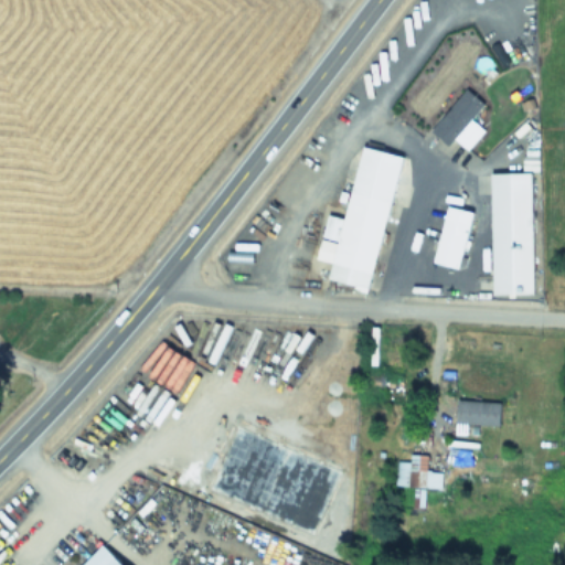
[(449,148),(455,141),(468,152),(484,132),(472,121),(486,106),(468,92),(432,134),(449,148)]
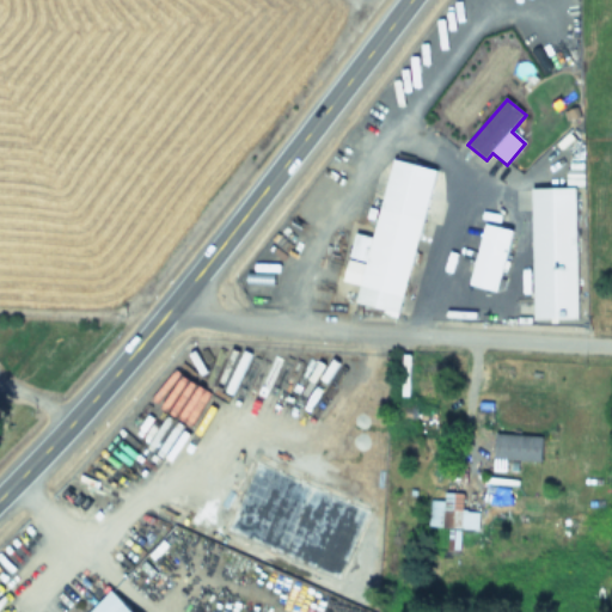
[(436,171),(395,161),(377,240),(356,236),(352,259),(367,263),(357,305),(403,316),(436,171)]
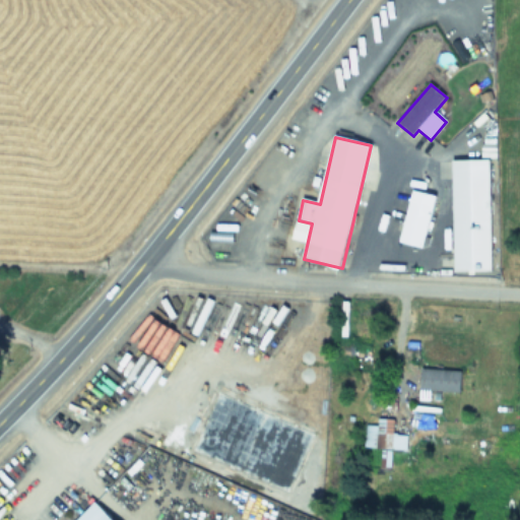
[(454,161),(455,273),(493,273),(492,161),(454,161)]
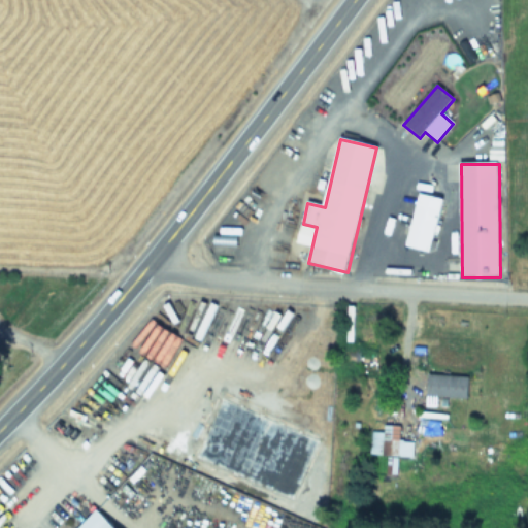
[(406,248),(431,254),(443,200),(420,195),(406,248)]
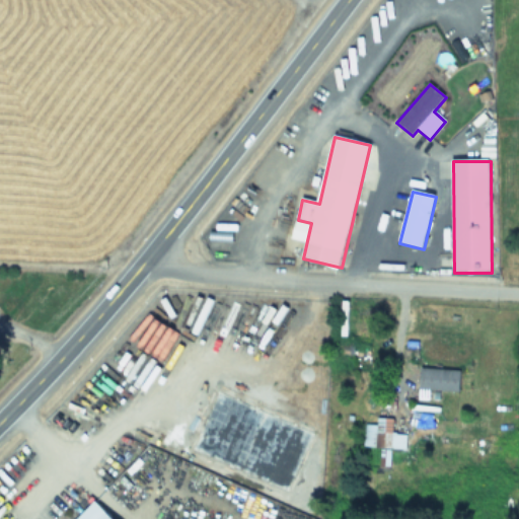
[(353,359),(353,345),(339,345),(339,359),(353,359)]
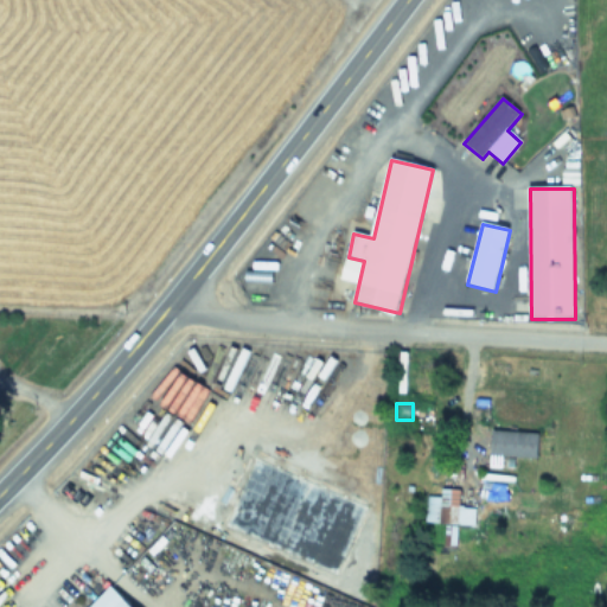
[(503,459),(538,459),(538,433),(492,433),(492,467),(503,467),(503,459)]
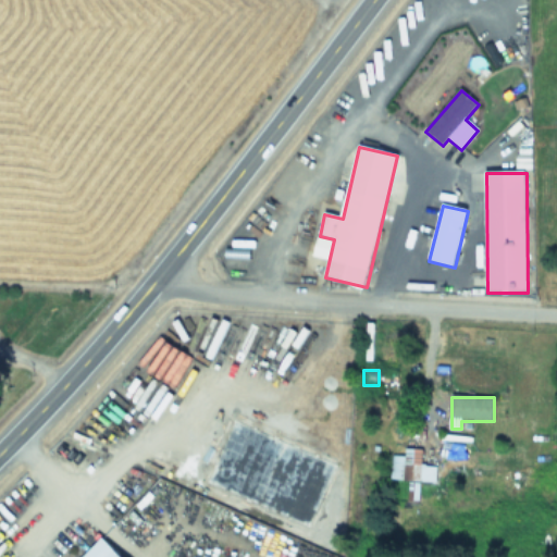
[(435,483),(436,466),(423,466),(424,449),(405,449),(404,456),(391,456),(390,481),(435,483)]
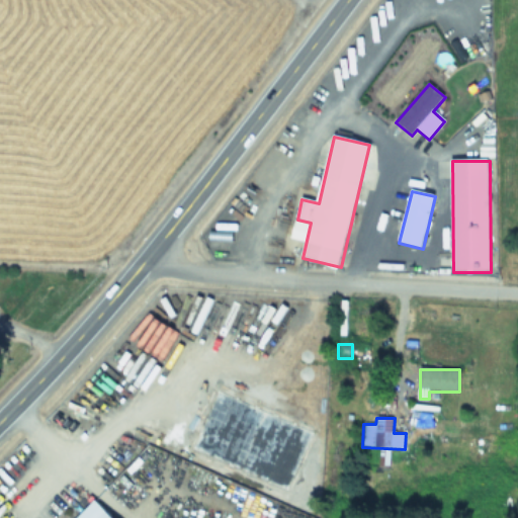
[(110,517),(112,517),(95,501),(78,517),(110,517)]
